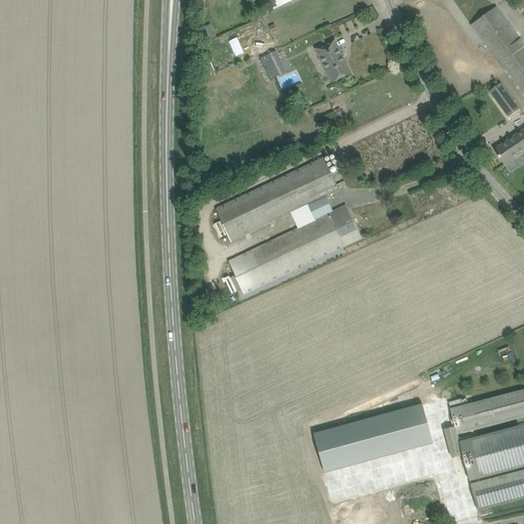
[(289,0),(269,0),(274,9),(290,2),(289,0)]
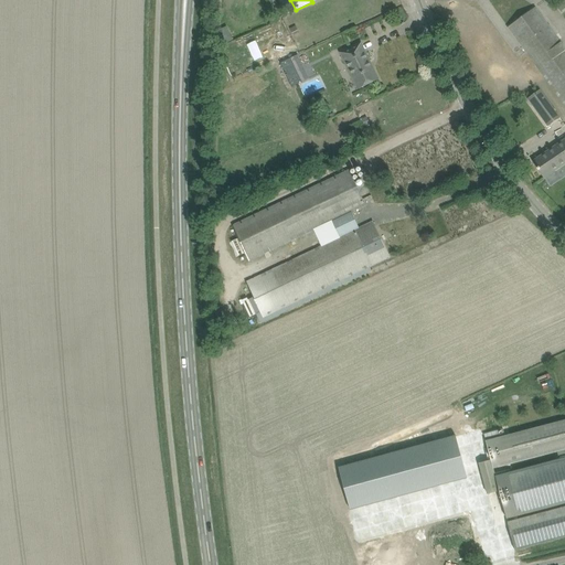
[(564,7),(564,3),(562,0),(555,6),(560,11),(564,7)]
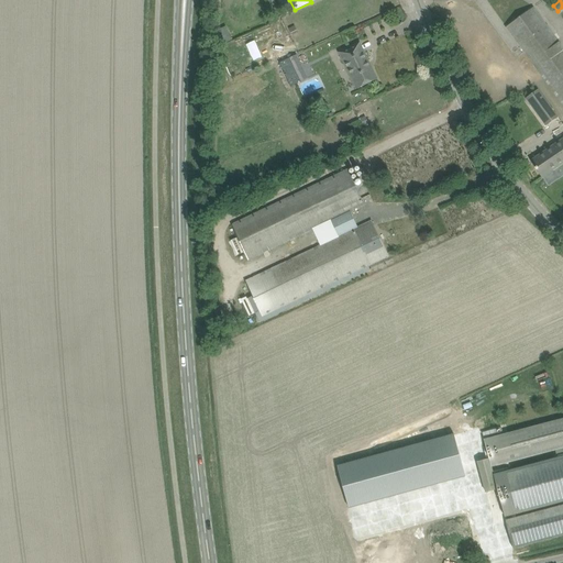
[(562,47),(534,8),(517,21),(507,28),(562,103),(562,47)]
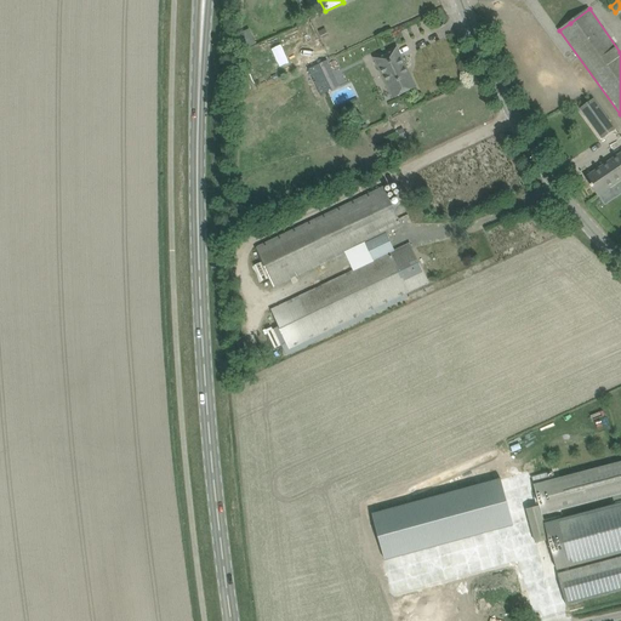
[(249,27),(255,33),(261,26),(255,21),(249,27)]
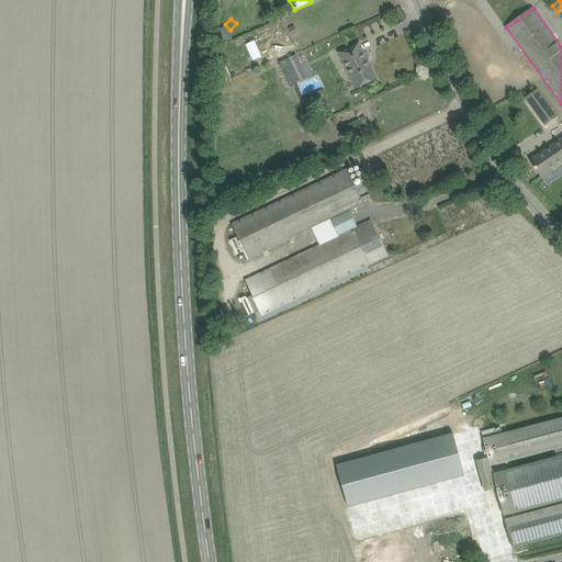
[(338,53),(356,89),(367,83),(377,79),(359,44),(349,48),(338,53)]
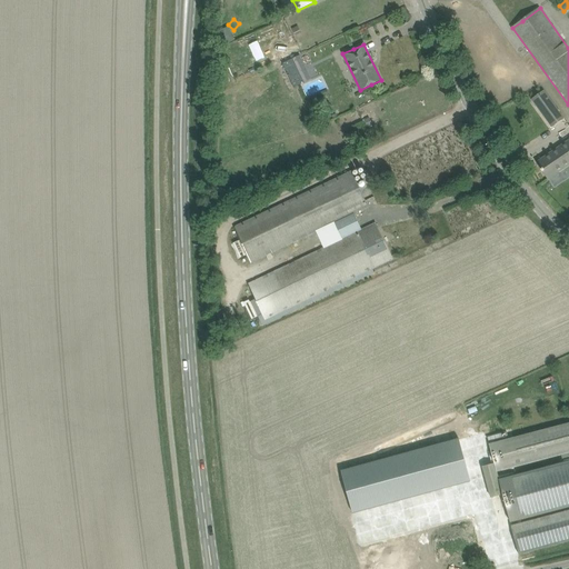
[(326,55),(322,49),(313,53),(317,59),(326,55)]
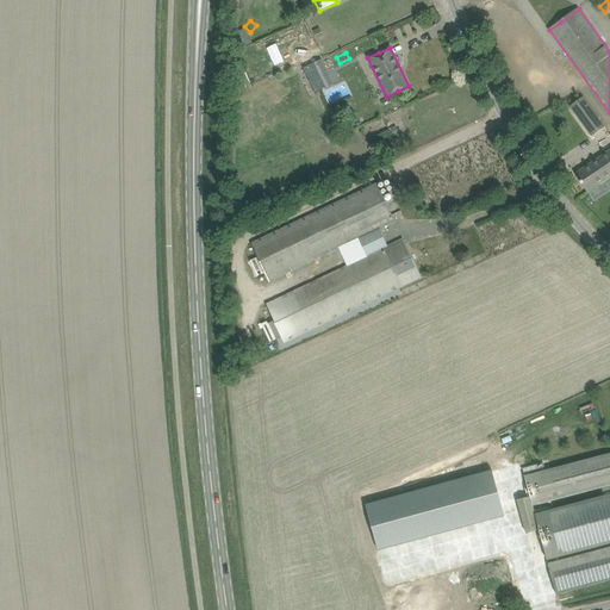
[(321,61),(312,64),(318,79),(328,74),(321,61)]
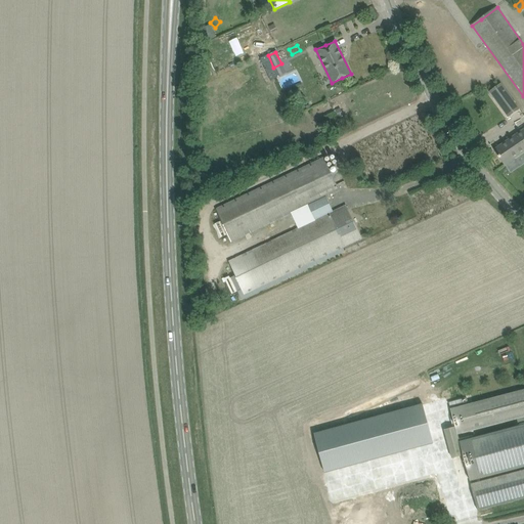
[(490,92),(509,117),(519,110),(500,84),(490,92)]
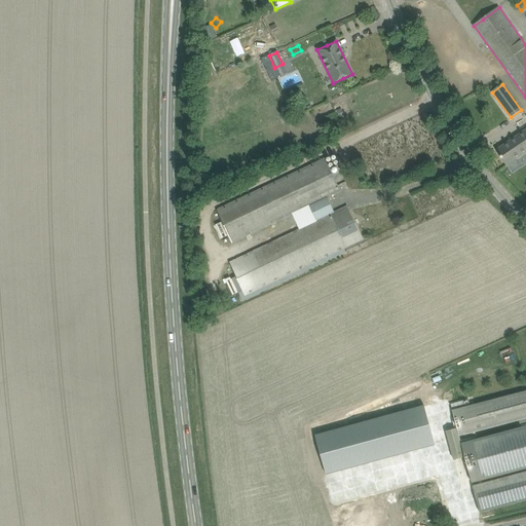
[(506,166),(509,164),(513,172),(521,166),(516,159),(525,152),(525,129),(496,151),(506,166)]
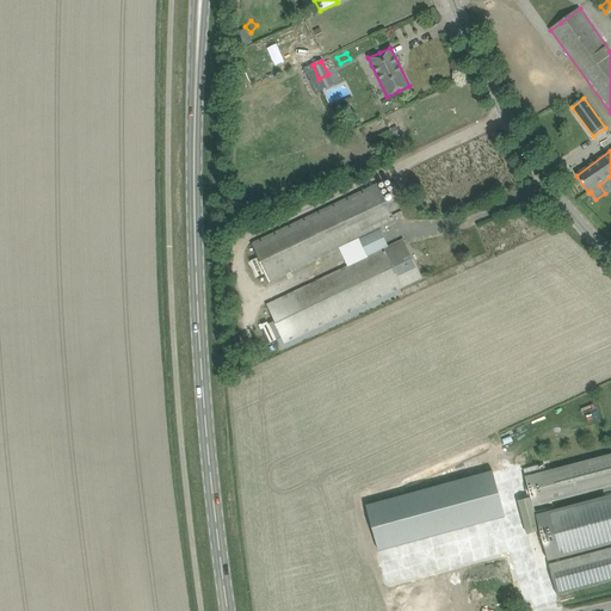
[(366,158),(358,161),(360,167),(370,164),(366,158)]
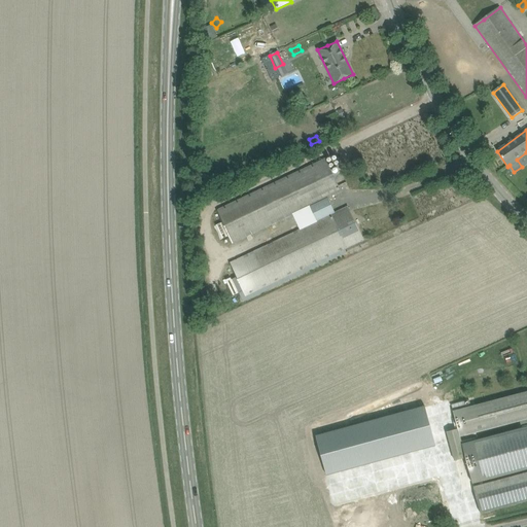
[(325,160),(218,211),(234,244),(309,208),(310,207),(318,222),(316,223),(231,265),(237,277),(232,280),(231,278),(225,280),(233,295),(239,293),(241,297),(243,303),(346,253),(345,250),(362,241),(363,241),(348,208),(336,214),(327,199),(341,192),(325,160)]
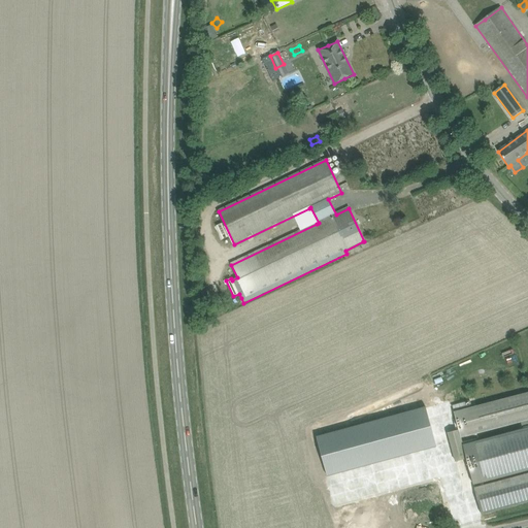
[(527,393),(504,400),(455,413),(461,437),(510,425),(527,420),(527,427),(463,444),(473,485),(527,469),(527,393)]
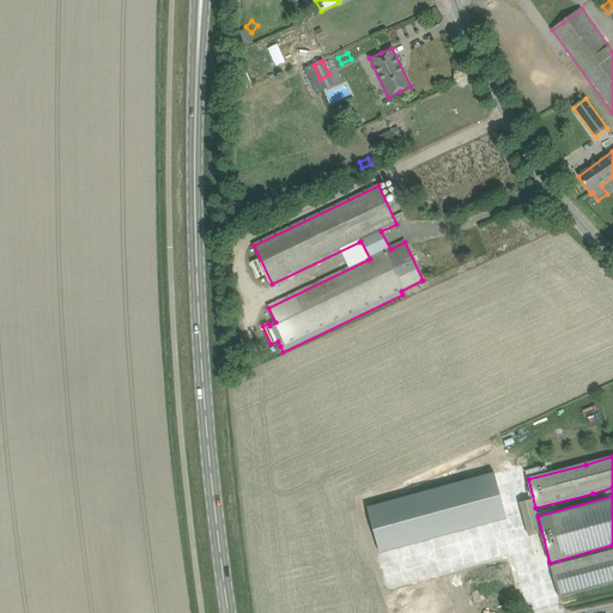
[(546,465),(526,471),(528,478),(548,473),(546,465)]
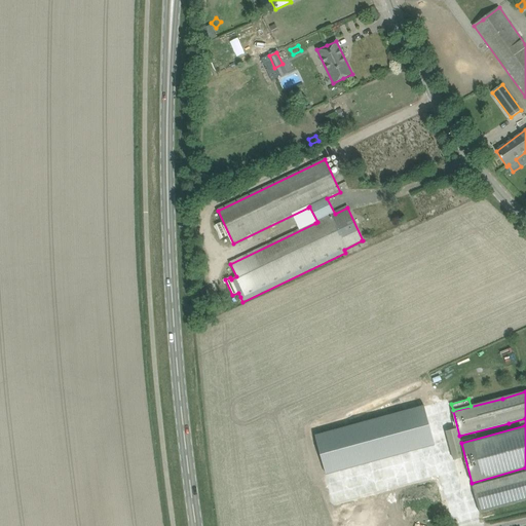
[(427,418),(318,447),(329,486),(438,458),(430,431),(427,418)]
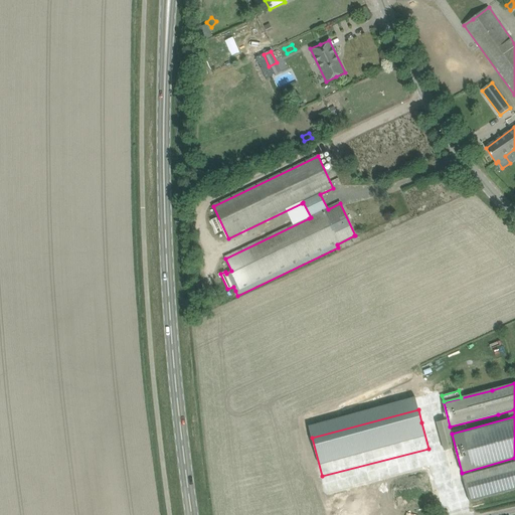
[(514,462),(463,476),(470,502),(514,490),(514,462)]
